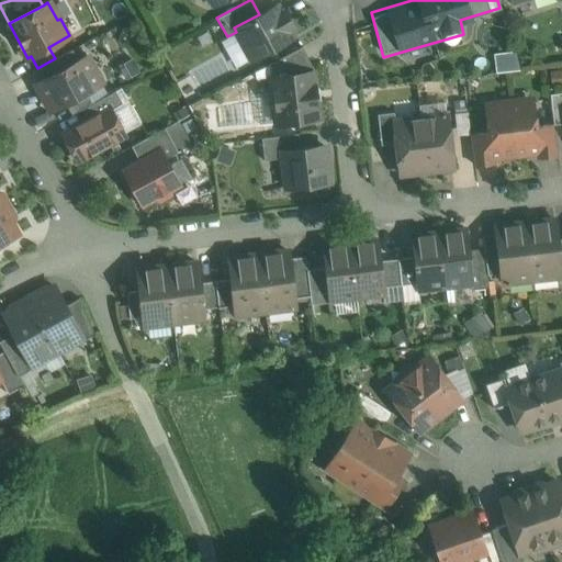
[(259,14),(234,27),(236,32),(250,58),(293,36),(289,29),(292,26),(284,11),(281,13),(277,6),(259,14)]
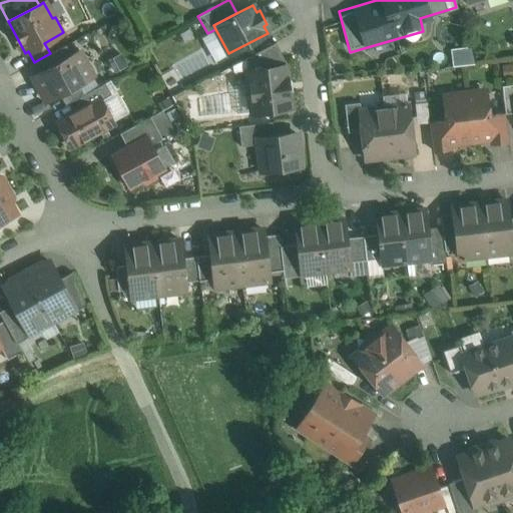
[(276,42),(245,58),(247,70),(285,65),(285,60),(276,42)]
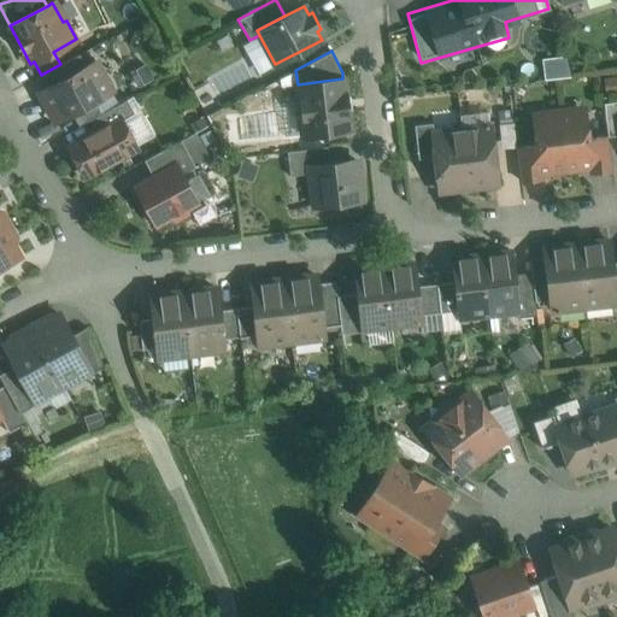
[(60,64),(41,75),(48,87),(86,66),(80,54),(60,64)]
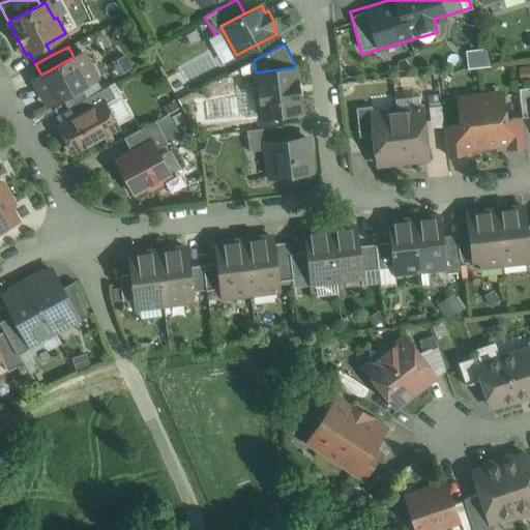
[(74,57),(41,75),(45,82),(38,86),(48,104),(94,78),(82,54),(74,57)]
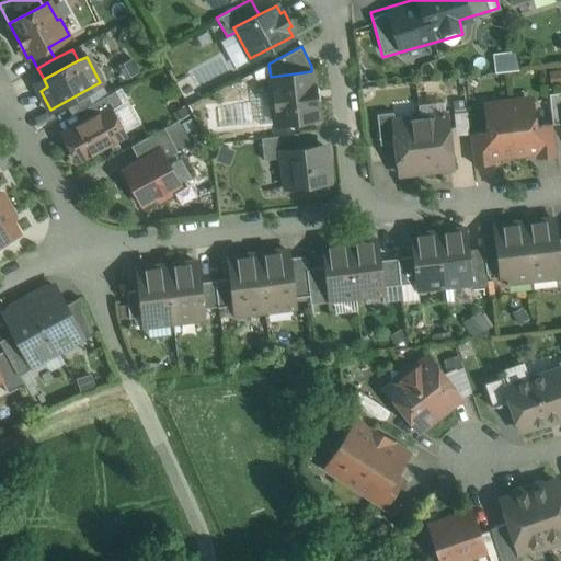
[(311,71),(271,77),(276,123),(317,117),(311,71)]
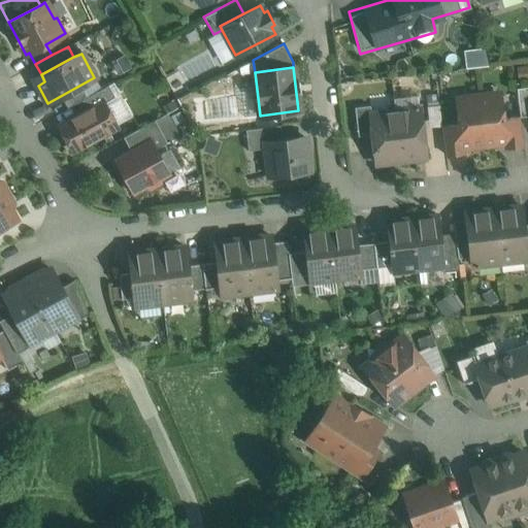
[(107,85),(74,103),(80,113),(102,102),(103,103),(113,97),(107,85)]
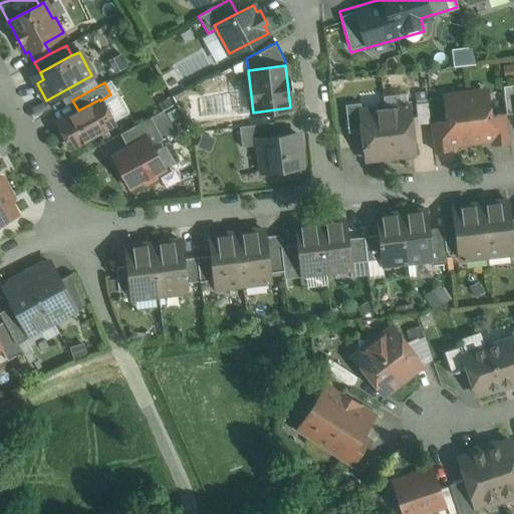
[(478,92),(465,93),(471,142),(483,140),(483,138),(491,137),(493,137),(490,116),(488,100),(487,95),(483,92),(478,92)]
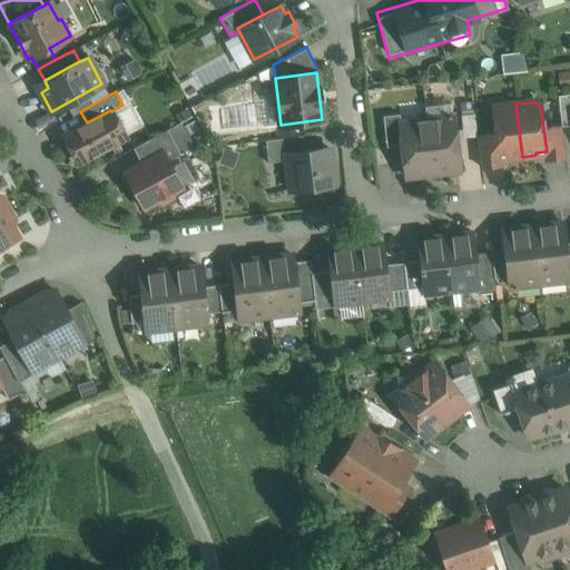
[(516,104),(501,106),(497,107),(493,111),(492,117),(494,135),(498,157),(499,157),(508,156),(508,158),(522,157),(516,104)]
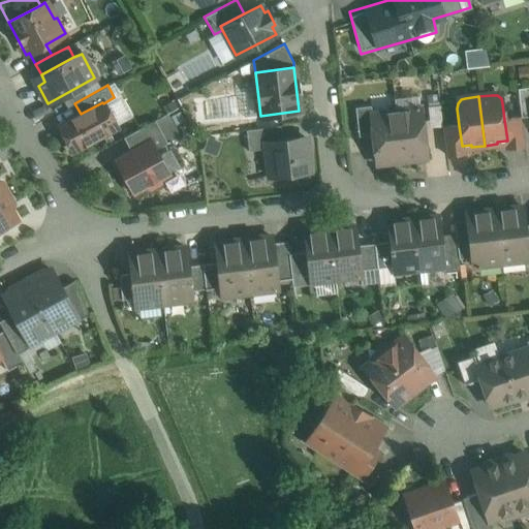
[(81,114),(59,125),(72,151),(116,126),(103,103),(102,102),(81,114)]
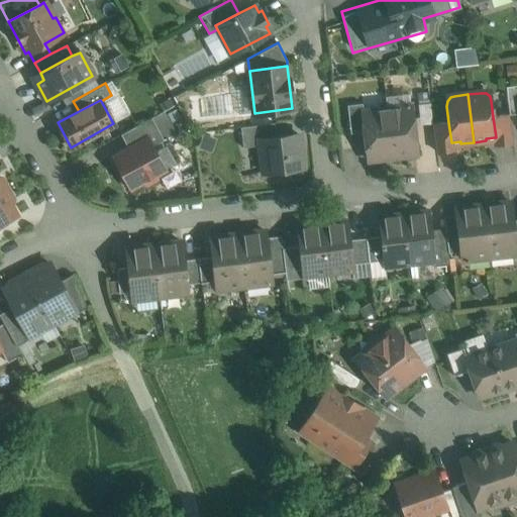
[(430,100),(418,101),(421,125),(433,124),(430,100)]
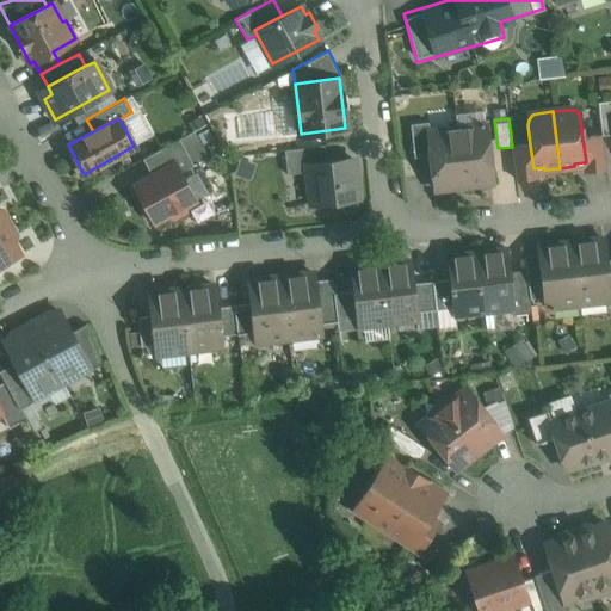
[(429,122),(411,124),(414,158),(431,156),(429,133),(430,133),(429,122)]
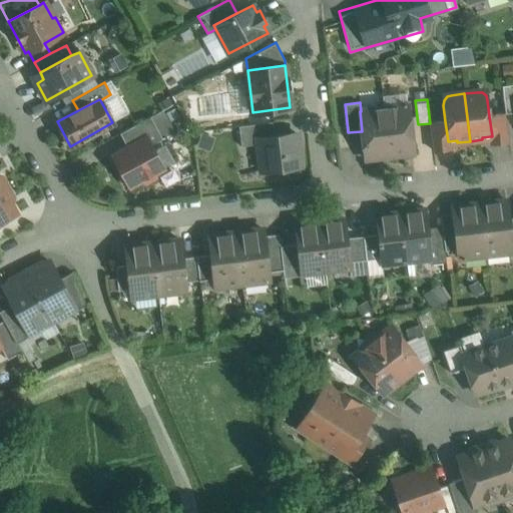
[(407,105),(384,108),(389,156),(413,153),(407,105)]
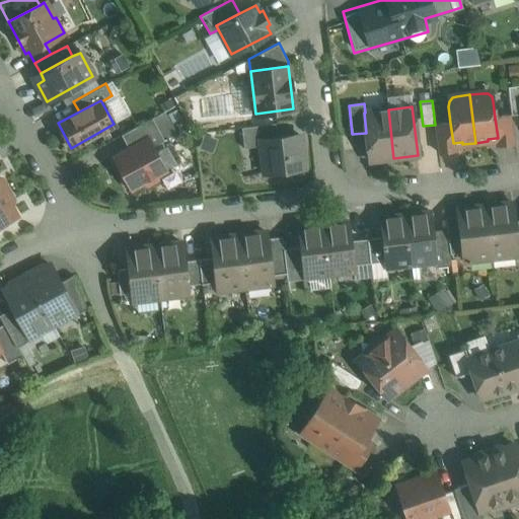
[(365,113),(364,113),(366,133),(369,160),(393,158),(388,109),(365,113)]
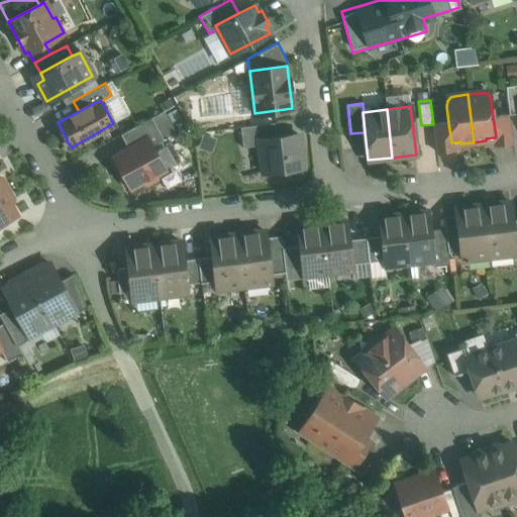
[(509,115),(493,117),(496,137),(494,137),(495,145),(512,143),(509,115)]
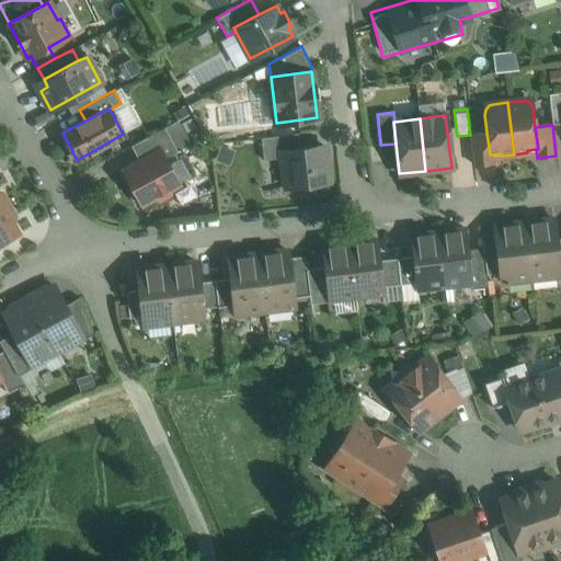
[(163,127),(130,146),(138,161),(160,149),(165,158),(176,152),(163,127)]
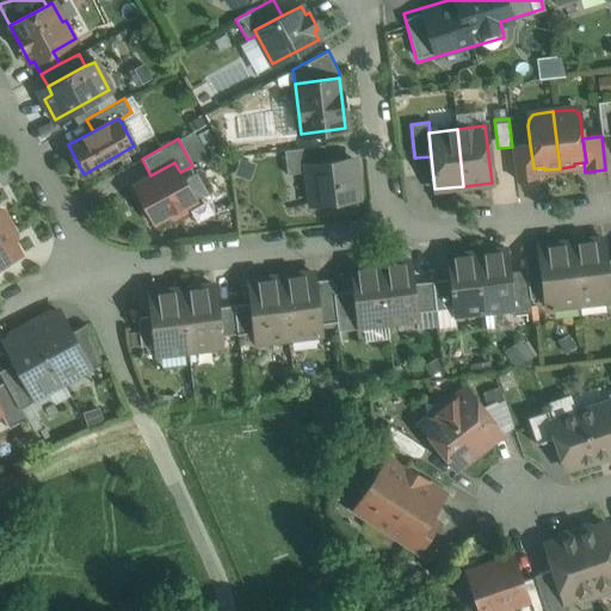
[(323,144),(284,149),(287,173),(308,171),(307,164),(325,161),(323,144)]
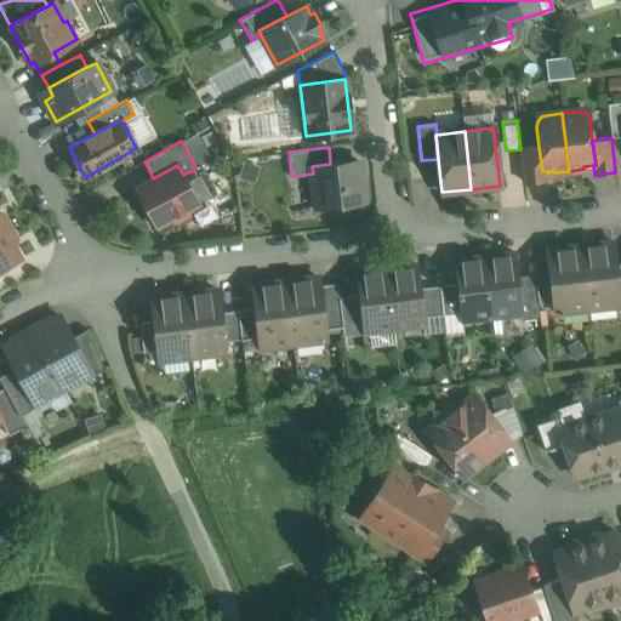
[(539,147),(520,149),(524,183),(545,181),(543,171),(542,171),(539,147)]
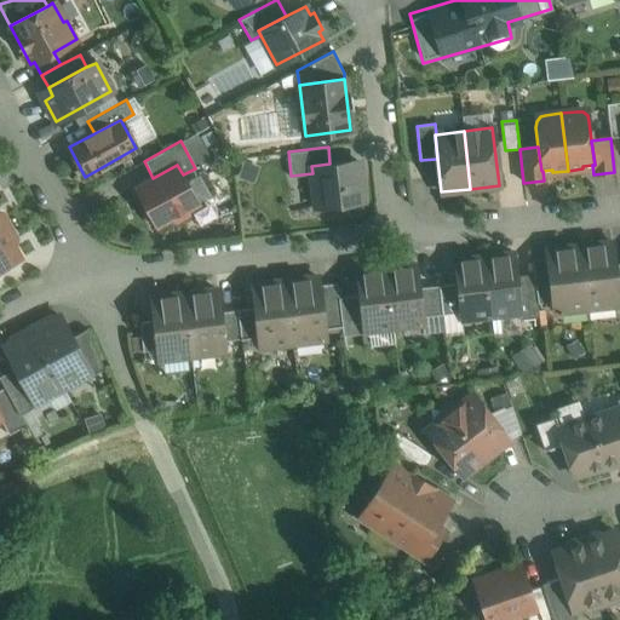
[(329,164),(311,166),(313,173),(316,207),(362,201),(357,161),(329,164)]
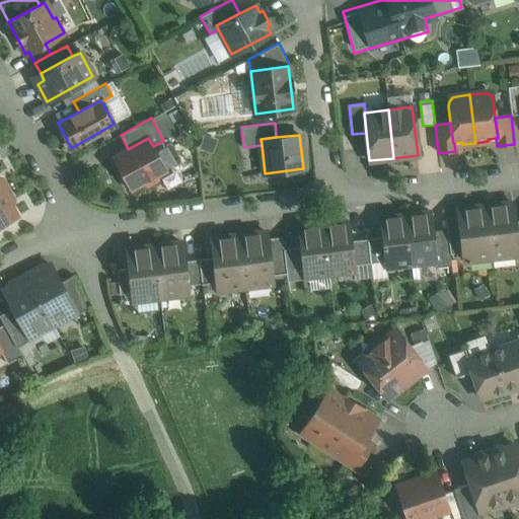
[(128,149),(113,157),(130,190),(144,181),(150,182),(156,180),(157,174),(165,170),(153,146),(148,138),(128,149)]
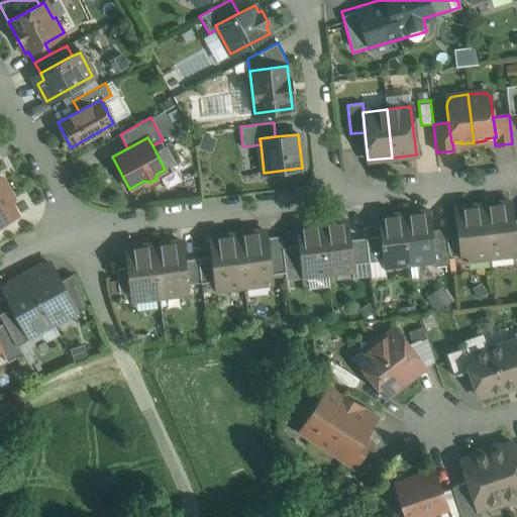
[(5,188),(0,191),(0,222),(15,215),(9,204),(11,199),(5,188)]
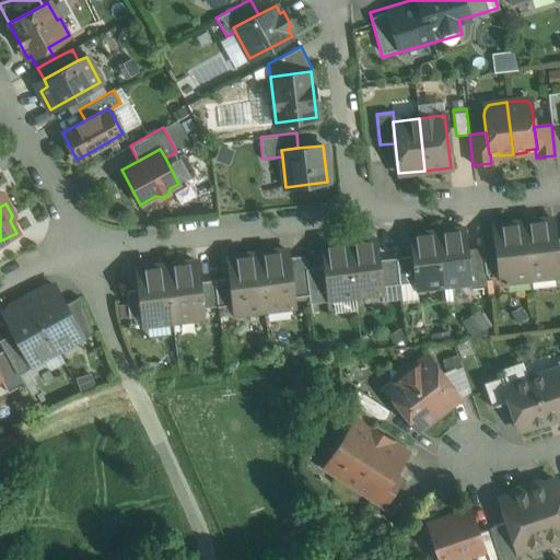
[(552,219),(523,223),(529,278),(559,275),(558,266),(555,240),(552,219)]
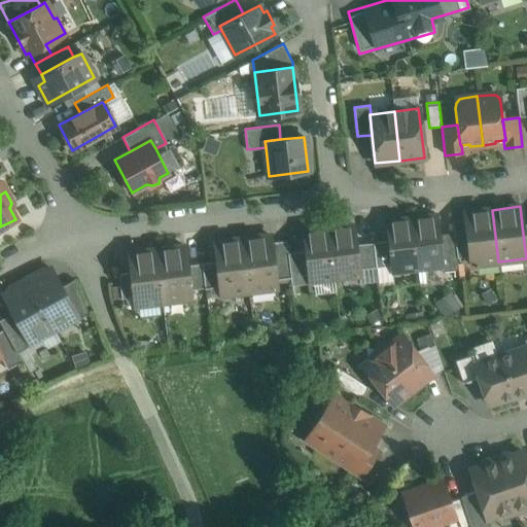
[(492,210),(464,213),(464,220),(469,257),(470,265),(498,261),(492,210)]
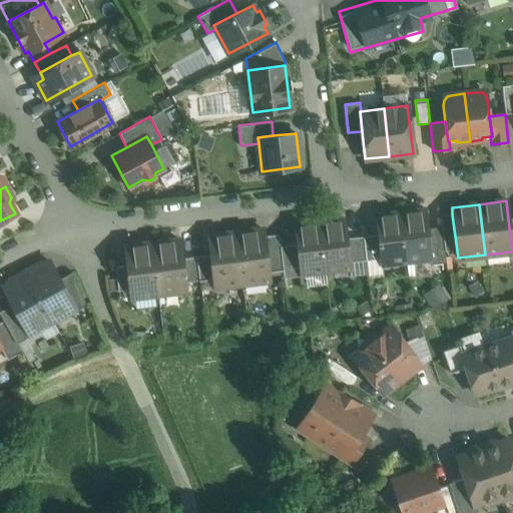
[(425,210),(401,213),(406,262),(430,259),(431,259),(427,229),(425,210)]
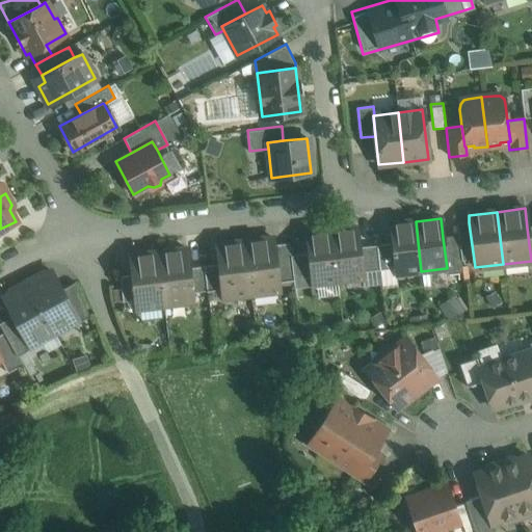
[(416,221),(390,224),(392,244),(395,268),(396,273),(421,271),(416,221)]
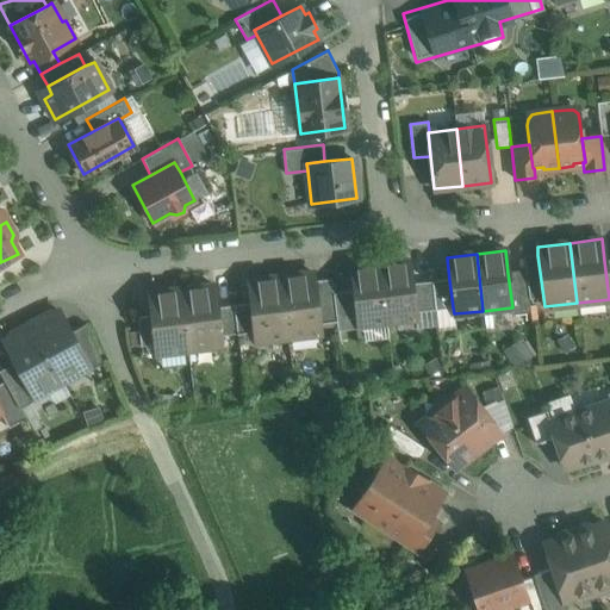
[(537,255),(523,256),(526,271),(529,299),(543,298),(537,255)]
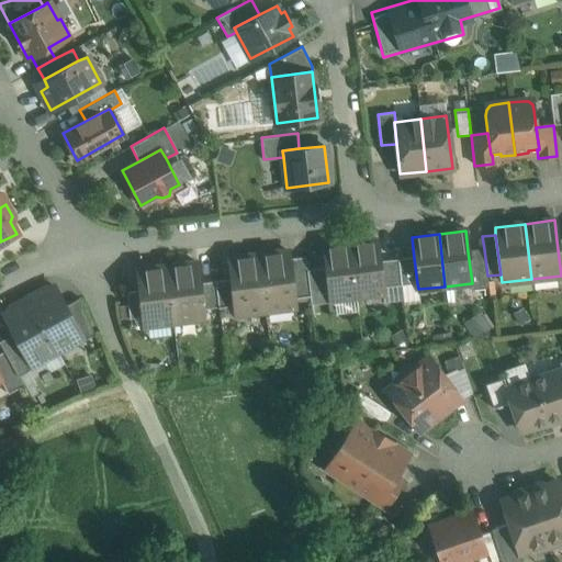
[(377,242),(350,244),(357,296),(383,293),(382,288),(379,261),(377,242)]
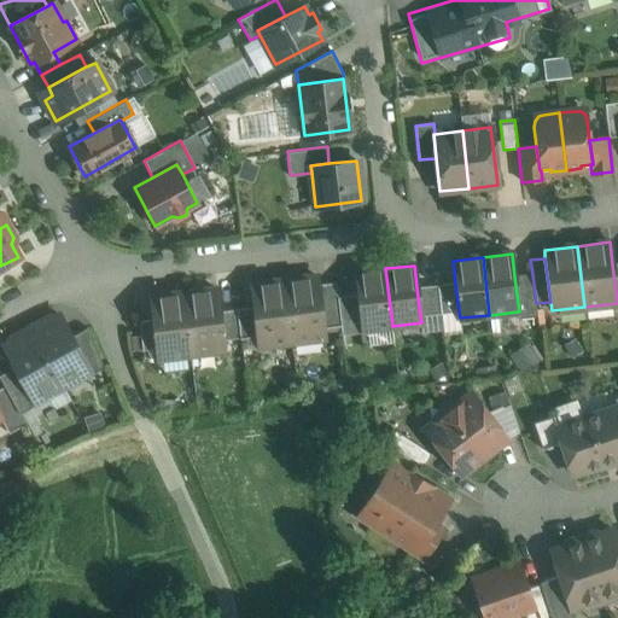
[(385,268),(355,272),(359,295),(362,330),(363,330),(392,326),(385,268)]
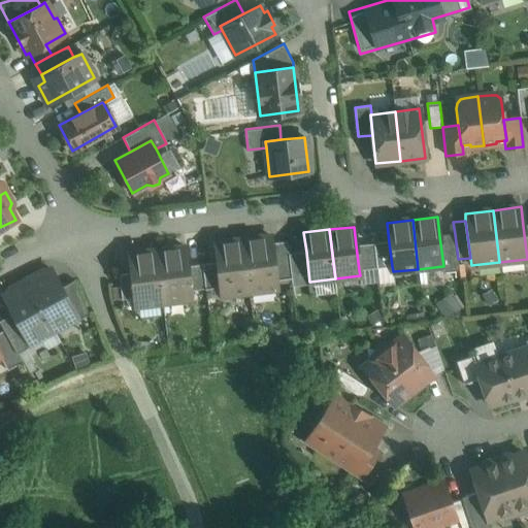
[(455,234),(439,236),(443,266),(442,266),(443,272),(459,270),(458,259),(455,234)]
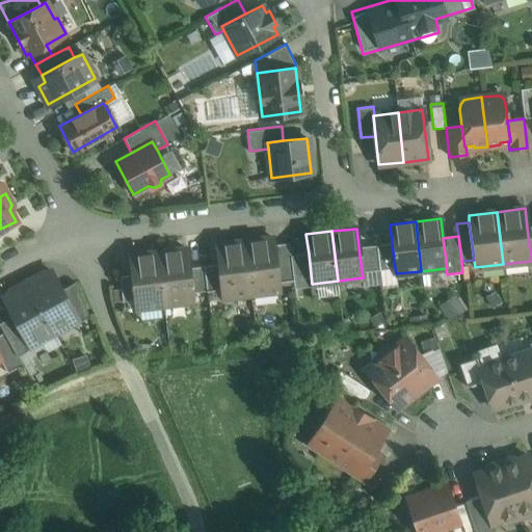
[(272,238),(244,241),(250,294),(278,291),(278,283),(273,245),(272,238)]
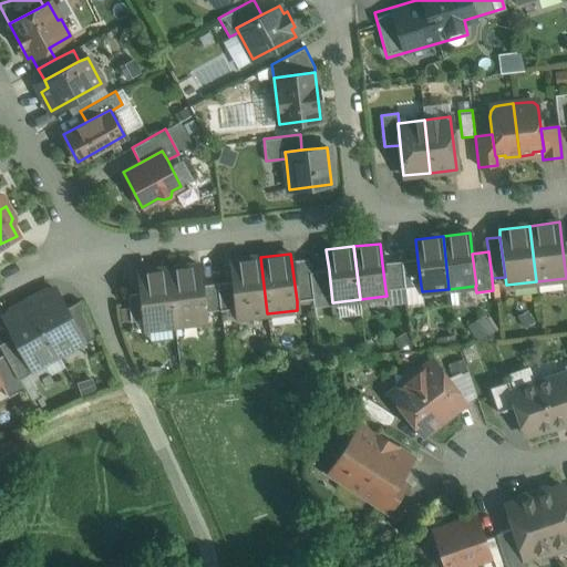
[(260,257),(230,261),(233,282),(236,308),(237,317),(267,313),(260,257)]
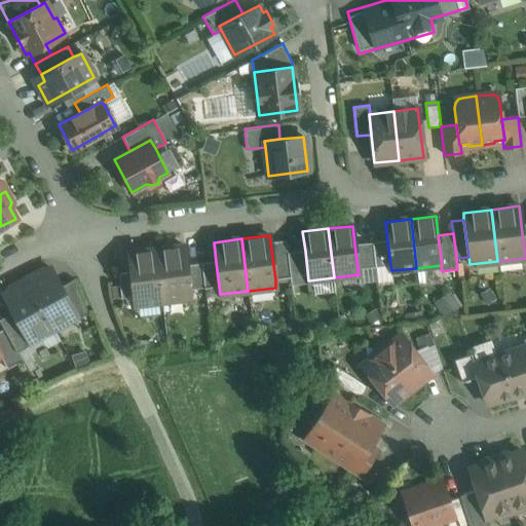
[(286,240),(270,242),(275,279),(290,277),(287,253),(286,240)]
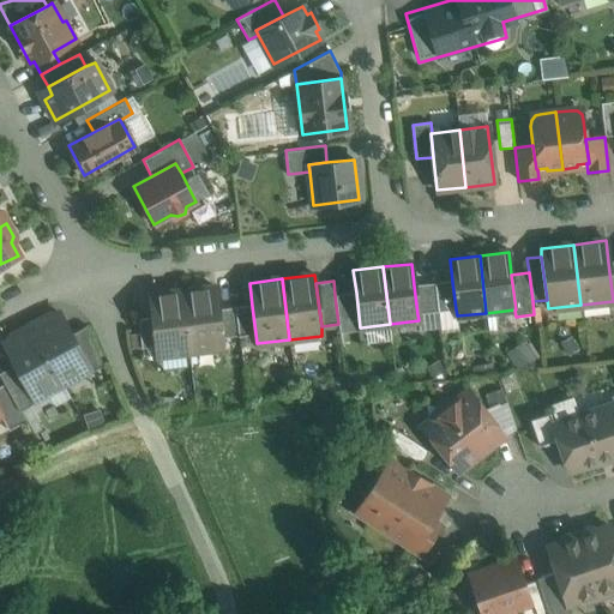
[(452,282),(434,284),(438,312),(456,309),(452,282)]
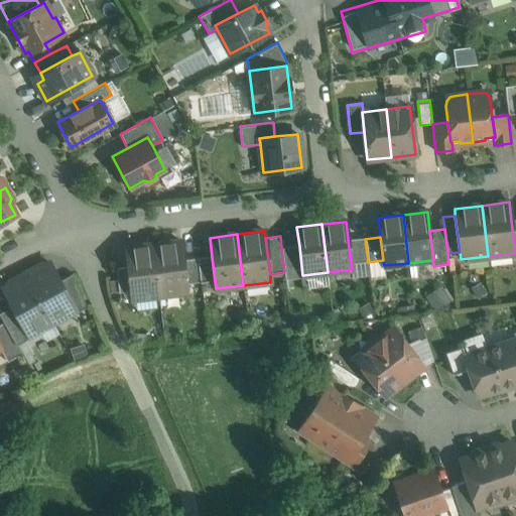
[(365,239),(348,240),(351,264),(368,262),(365,239)]
